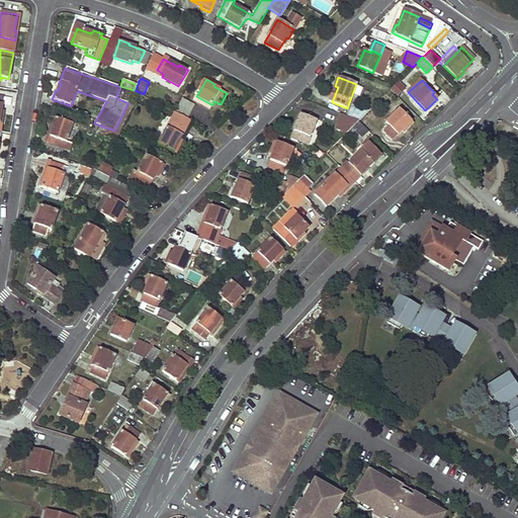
[(402,81),(394,88),(401,95),(408,87),(402,81)]
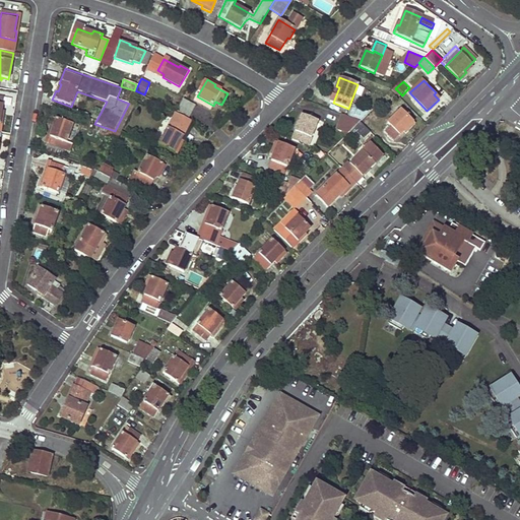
[(213,106),(197,96),(195,102),(210,110),(213,106)]
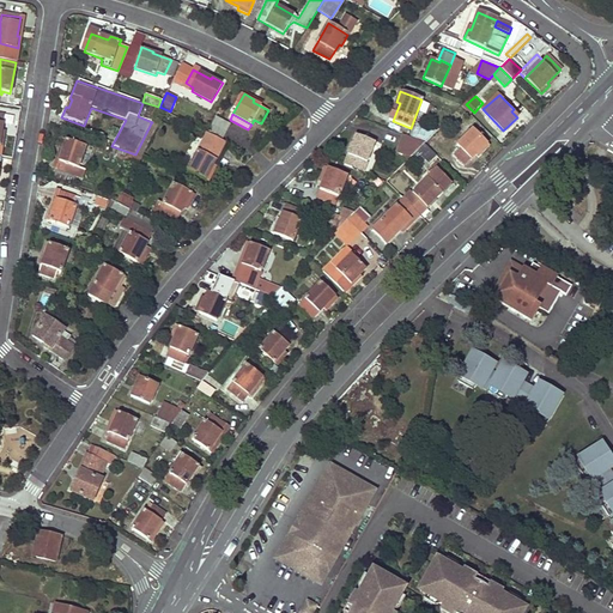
[(235,126),(222,119),(217,126),(214,125),(210,133),(224,141),(235,126)]
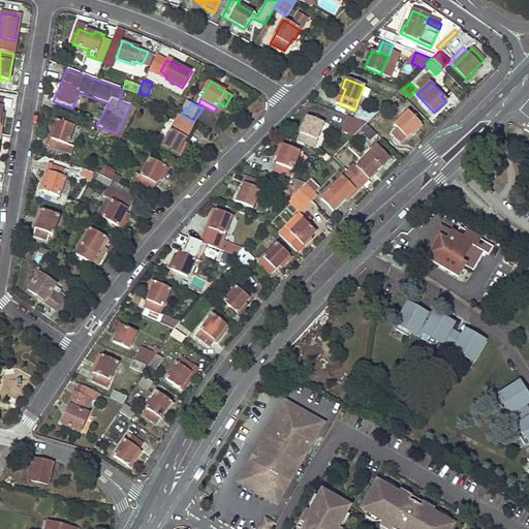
[(136,110),(130,106),(117,133),(122,136),(136,110)]
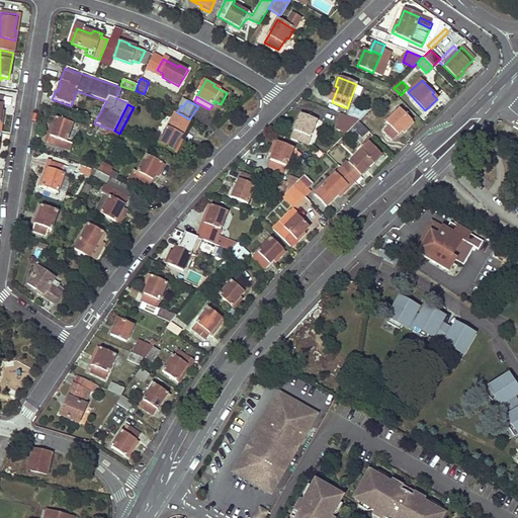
[(353,107),(349,118),(357,121),(366,112),(353,107)]
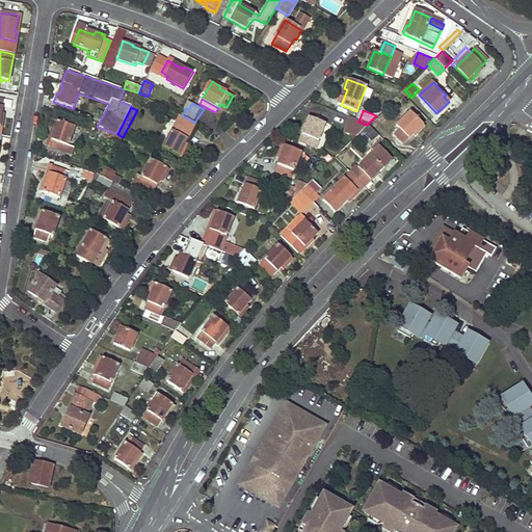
[(424,127),(410,112),(396,126),(399,129),(394,133),(403,142),(416,132),(417,133),(424,127)]
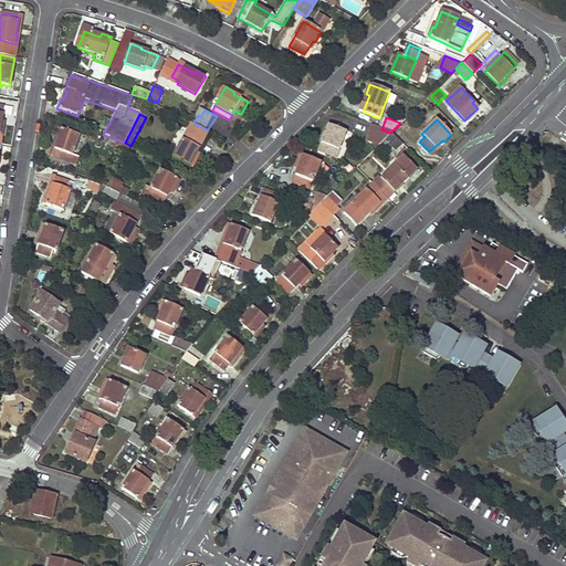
[(207,132),(192,124),(174,159),(191,168),(198,159),(194,158),(203,143),(201,142),(207,132)]
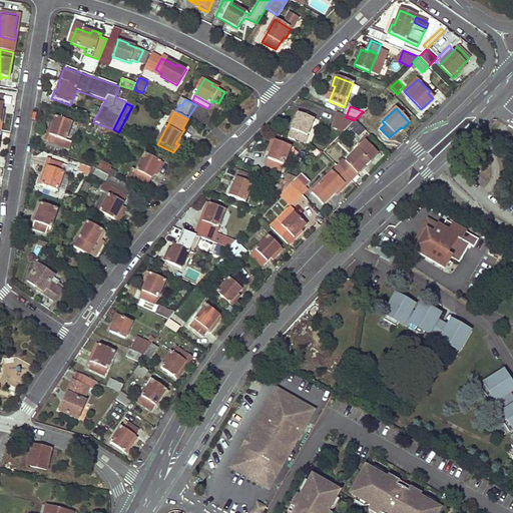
[(346,117),(337,113),(331,127),(343,132),(349,126),(354,120),(346,117)]
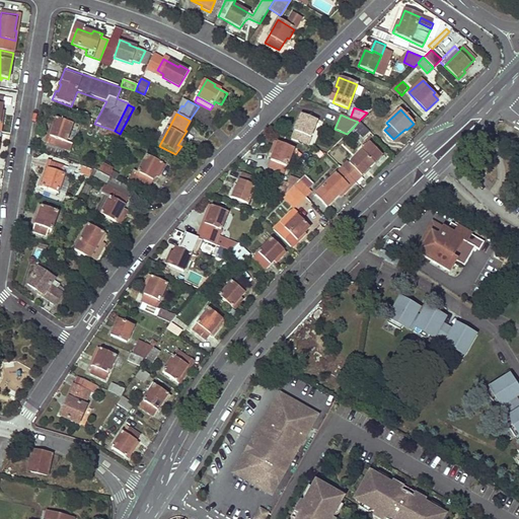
[(308,118),(301,116),(294,131),(290,139),(307,146),(310,138),(317,120),(309,116),(308,118)]
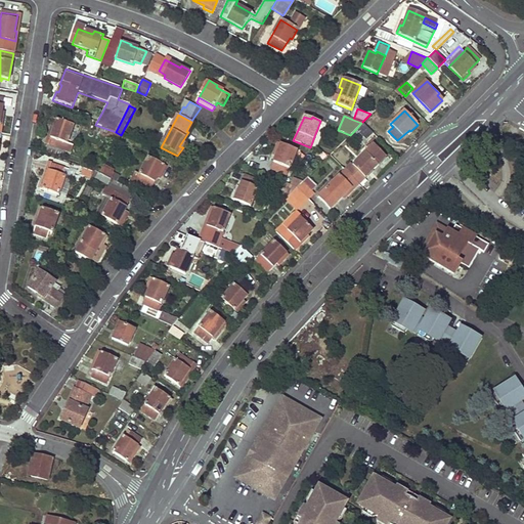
[(51,129),(52,130),(47,144),(60,149),(69,154),(71,147),(66,145),(73,126),(55,120),(51,129)]
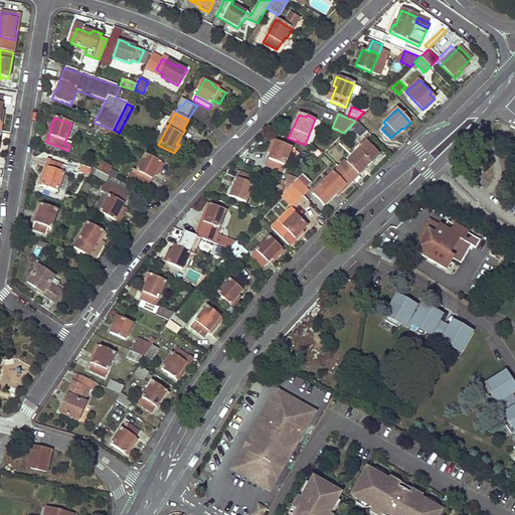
[(364,130),(355,121),(350,127),(358,136),(364,130)]
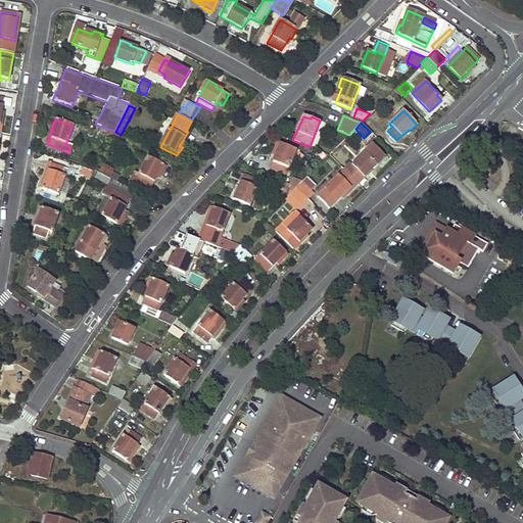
[(296,151),(277,143),(274,152),(277,153),(271,168),(286,175),(296,151)]
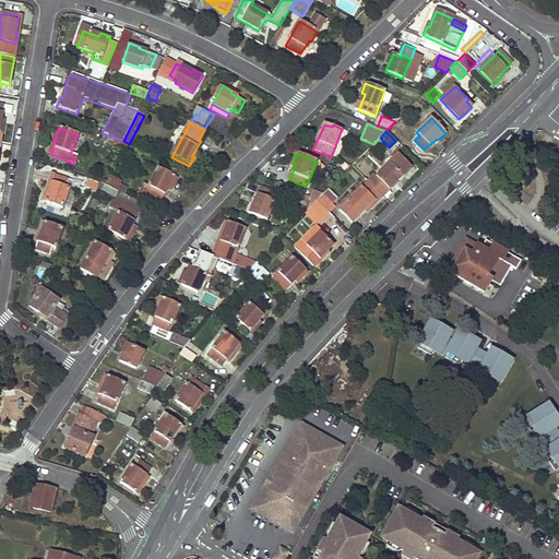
[(369,183),(382,197),(413,166),(400,153),(369,183)]
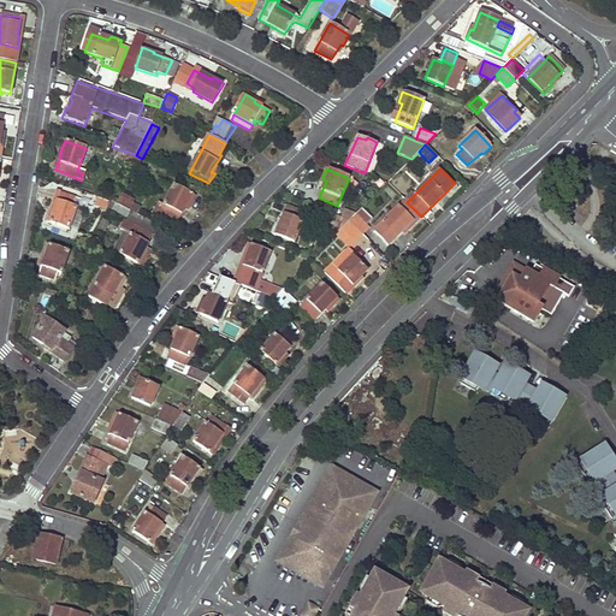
[(194,197),(175,185),(163,206),(161,206),(159,212),(177,221),(185,206),(188,207),(194,197)]
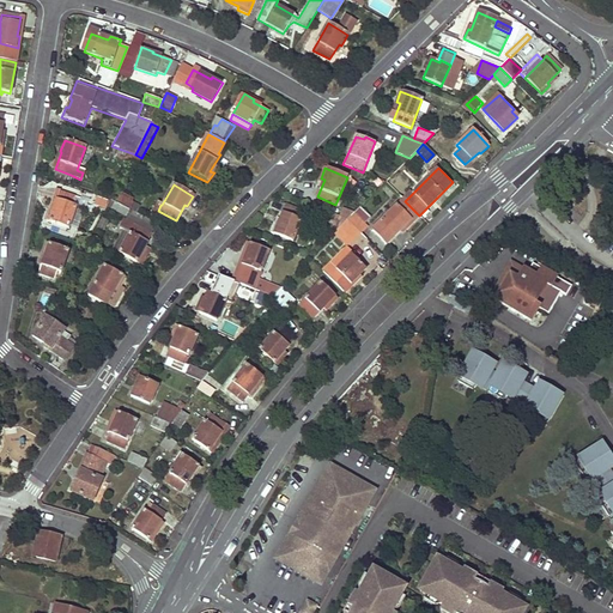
[(79,200),(60,193),(54,211),(50,211),(47,220),(68,228),(79,200)]
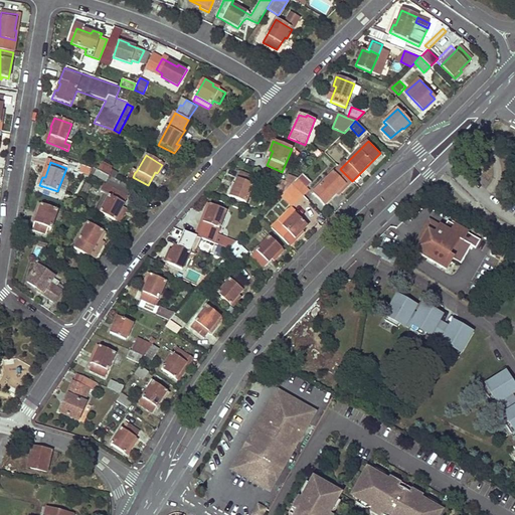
[(111,171),(99,164),(96,169),(109,176),(111,171)]
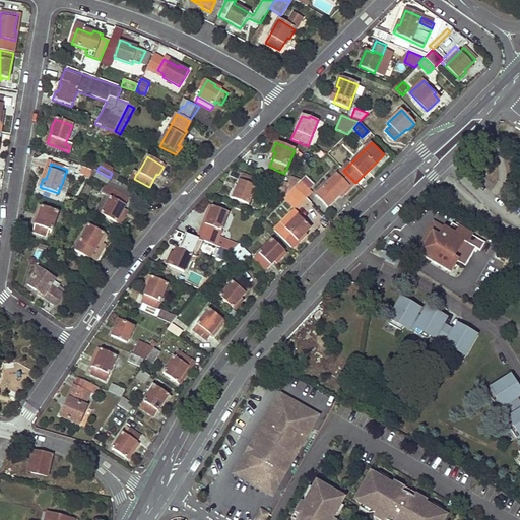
[(343,171),(342,169),(323,188),(326,190),(321,195),(330,204),(342,194),(343,195),(355,183),(343,171)]
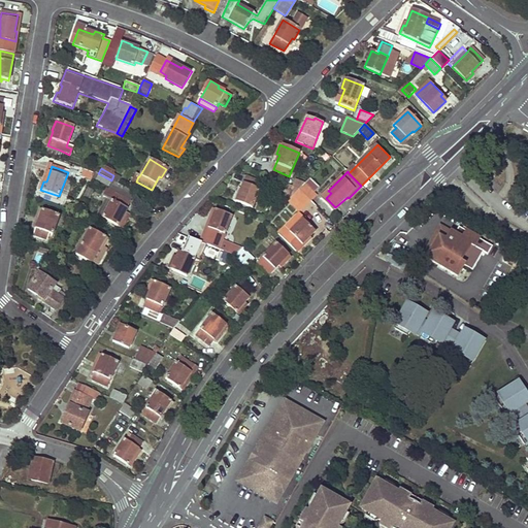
[(111,180),(98,173),(94,182),(106,188),(111,180)]
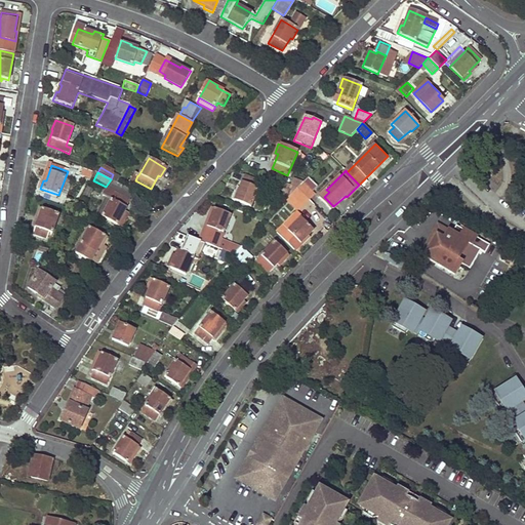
[(260,183),(245,176),(238,191),(236,191),(233,199),(249,206),(260,183)]
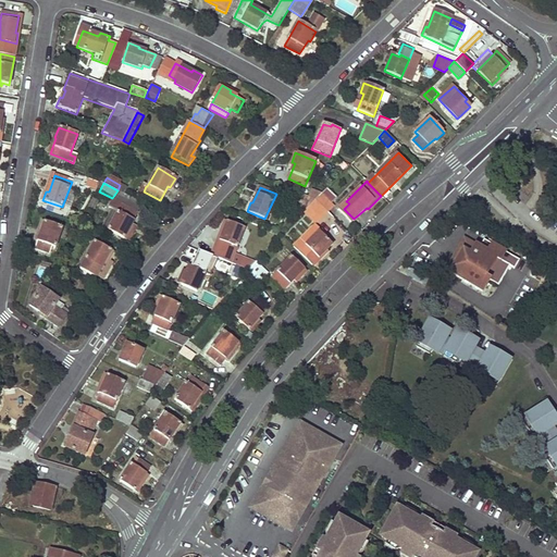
[(336,198),(326,188),(321,194),(316,200),(326,211),(333,206),(331,203),(336,198)]
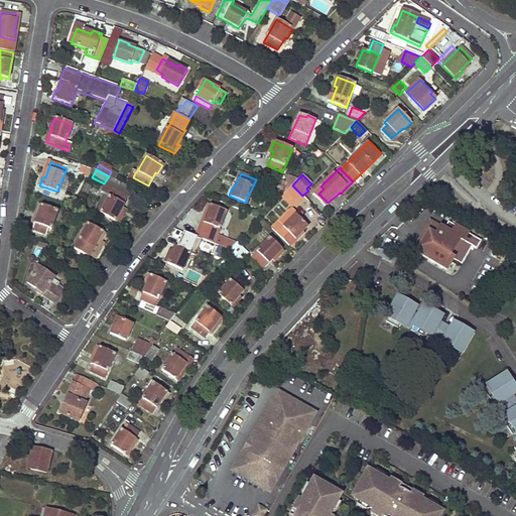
[(104,183),(104,185),(126,198),(131,189),(109,176),(104,183)]
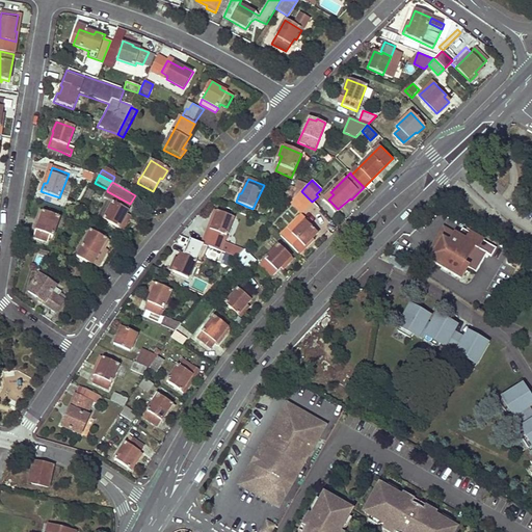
[(296,182),(293,187),(301,191),(307,185),(296,182)]
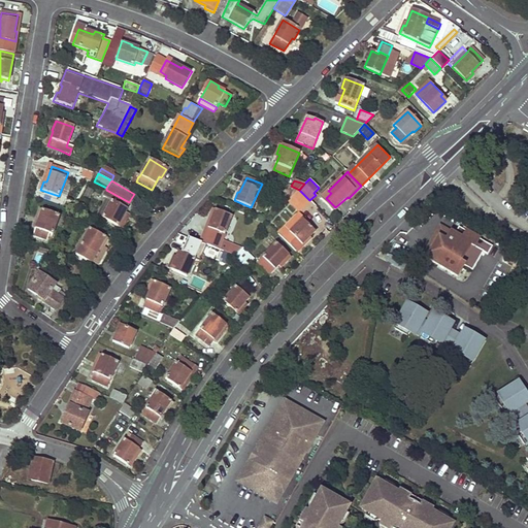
[(152,190),(136,182),(135,184),(151,192),(152,190)]
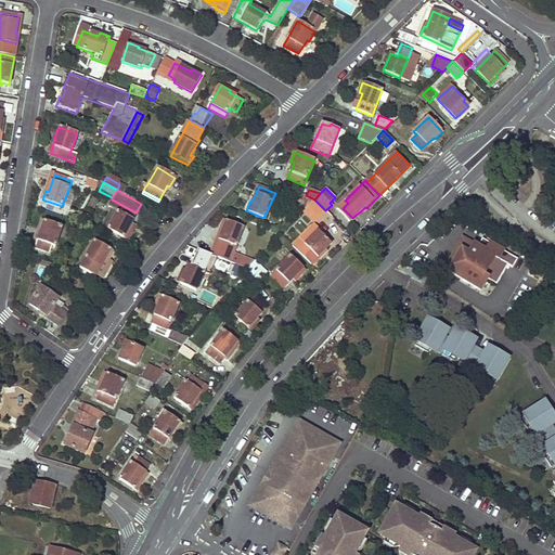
[(306,195),(299,193),(294,208),(302,211),(308,206),(314,199),(306,195)]
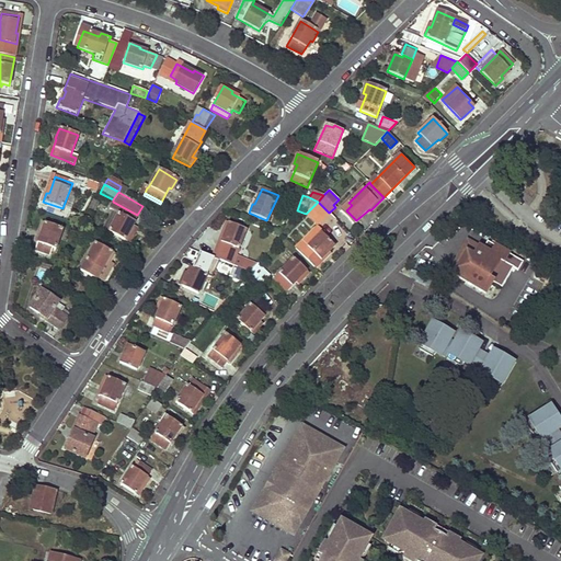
[(137,215),(113,202),(109,209),(118,214),(107,232),(126,242),(133,233),(129,231),(139,216),(137,215)]
